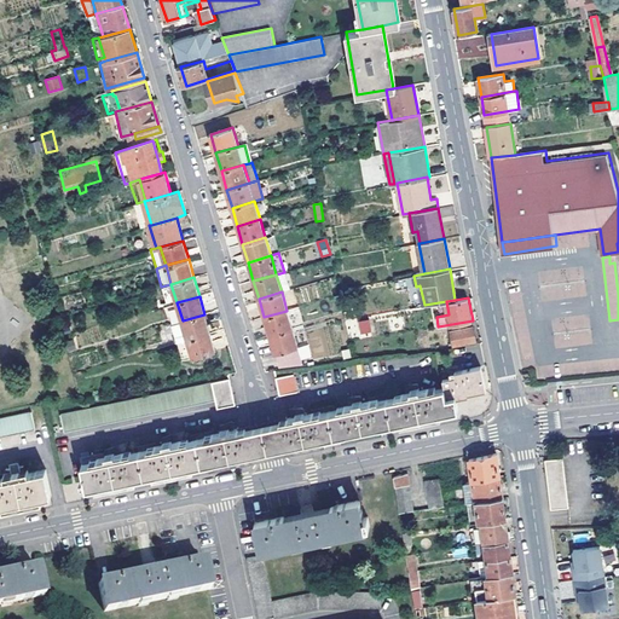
[(270,335),(293,329),(287,311),(264,317),(270,335)]
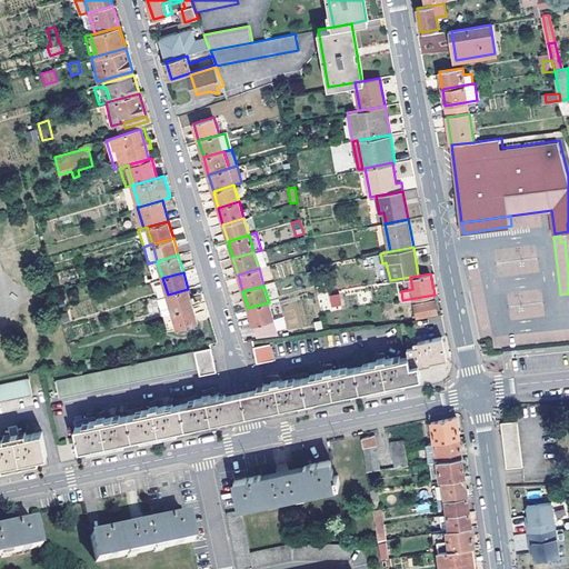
[(172,311),(193,306),(188,289),(168,295),(159,298),(163,313),(172,311)]
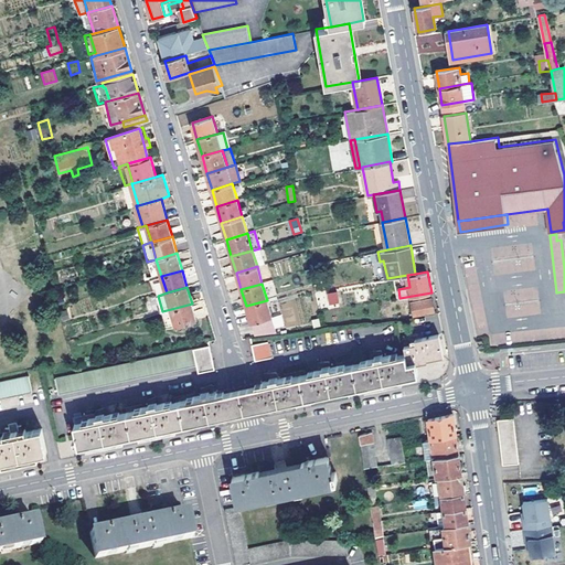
[(331,305),(340,304),(338,291),(329,292),(331,305)]
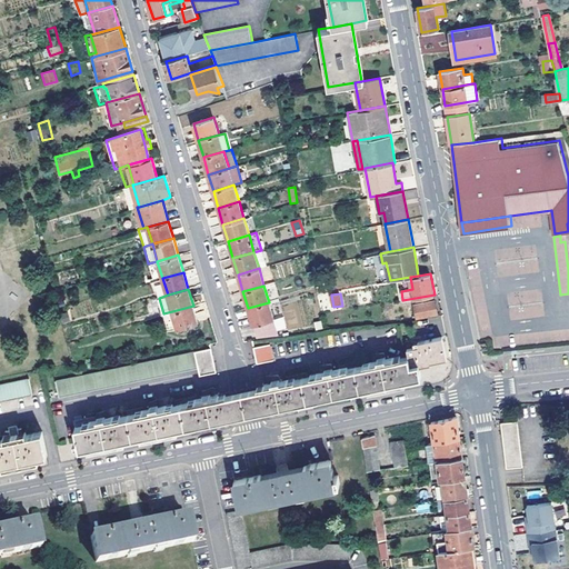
[(416,316),(437,312),(435,301),(413,305),(416,316)]
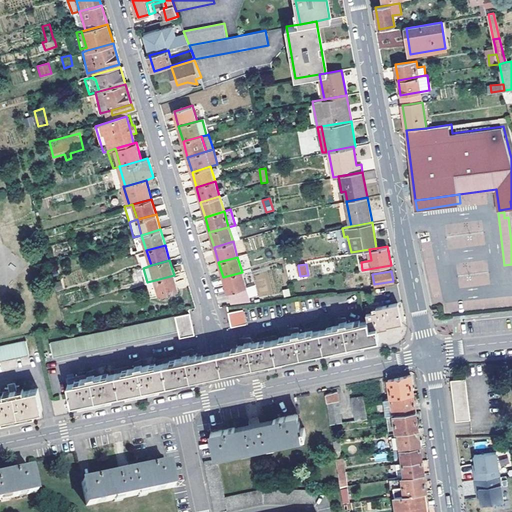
[(223,277),(230,304),(250,298),(242,272),(223,277)]
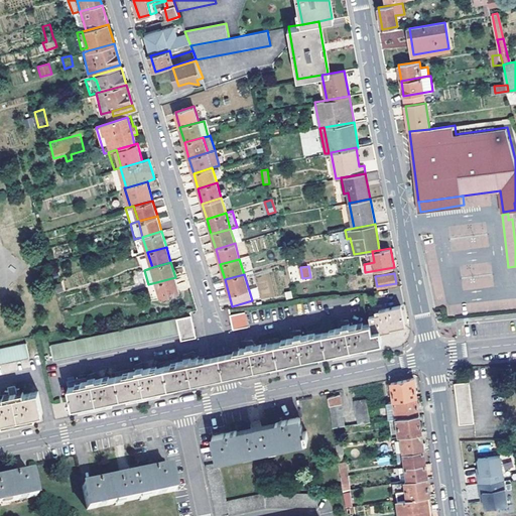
[(179,292),(175,277),(156,282),(161,298),(179,292)]
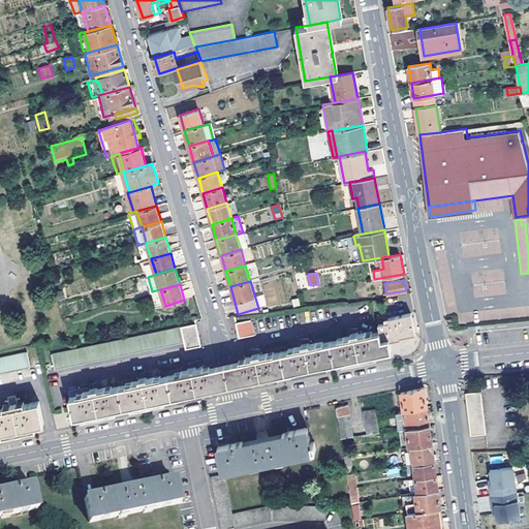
[(74,417),(211,389),(211,392),(224,390),(230,389),(235,387),(249,384),(248,381),(392,350),(390,341),(403,338),(403,336),(416,333),(412,313),(385,318),(384,315),(377,317),(380,331),(360,336),(359,328),(350,330),(351,337),(311,345),(309,338),(302,340),(303,347),(261,356),(259,348),(252,350),(253,352),(253,355),(244,358),(243,356),(228,360),(218,362),(206,365),(206,366),(198,367),(197,365),(196,362),(189,364),(190,371),(149,380),(147,372),(139,374),(141,382),(99,391),(98,383),(90,384),(90,386),(69,392),(74,417)]
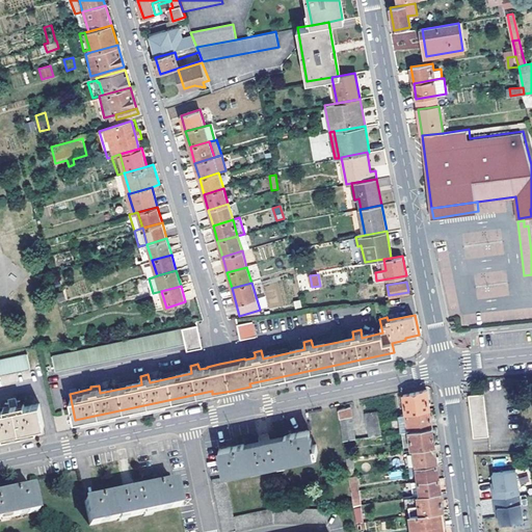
[(241,340),(257,337),(254,321),(238,324),(241,340)]
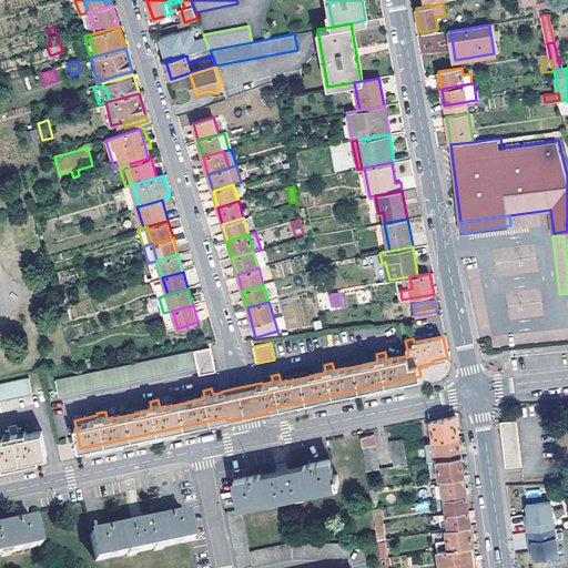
[(200,375),(216,372),(211,346),(56,381),(59,398),(199,368),(200,375)]
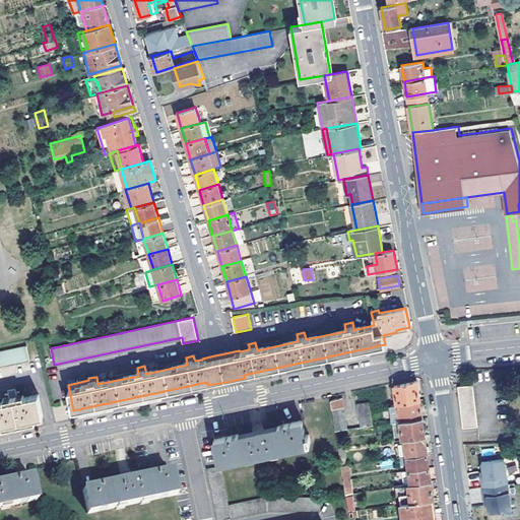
[(0,367),(28,361),(25,346),(0,350),(0,367)]
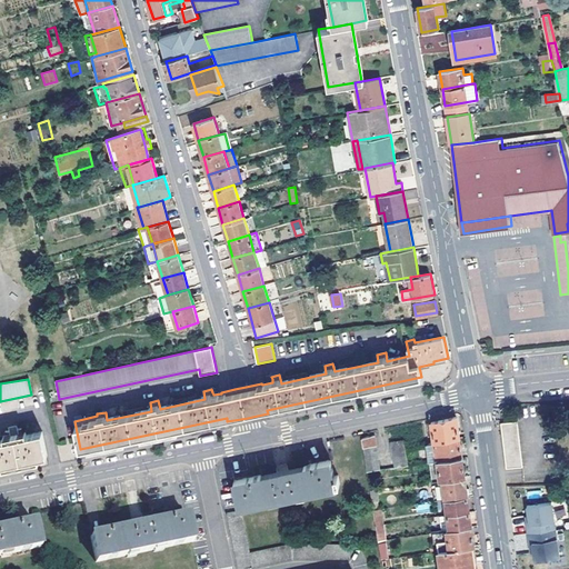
[(433,436),(433,439),(430,440),(430,442),(459,438),(456,418),(431,423),(433,436)]
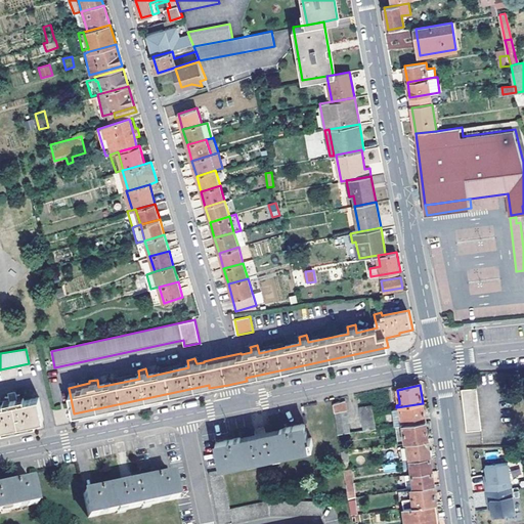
[(480,426),(477,394),(462,394),(465,427),(480,426)]
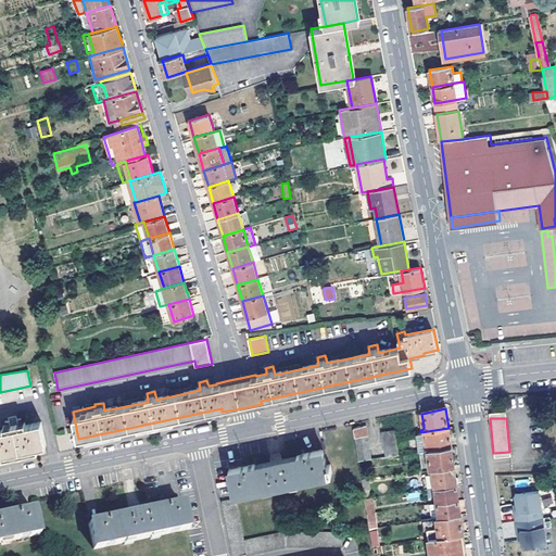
[(0,454),(47,445),(41,421),(27,425),(26,421),(20,424),(19,419),(10,421),(11,425),(4,426),(4,429),(0,430),(0,454)]
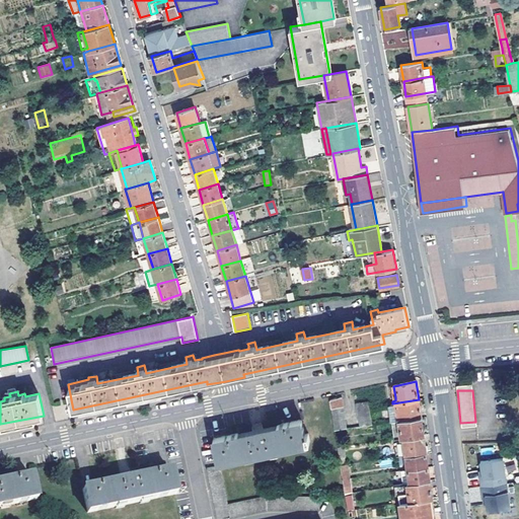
[(335,431),(348,429),(343,397),(329,399),(335,431)]
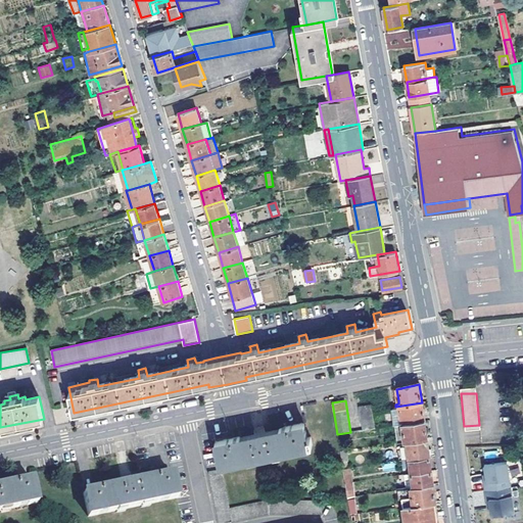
[(393,408),(395,425),(424,421),(422,402),(395,407),(393,408)]
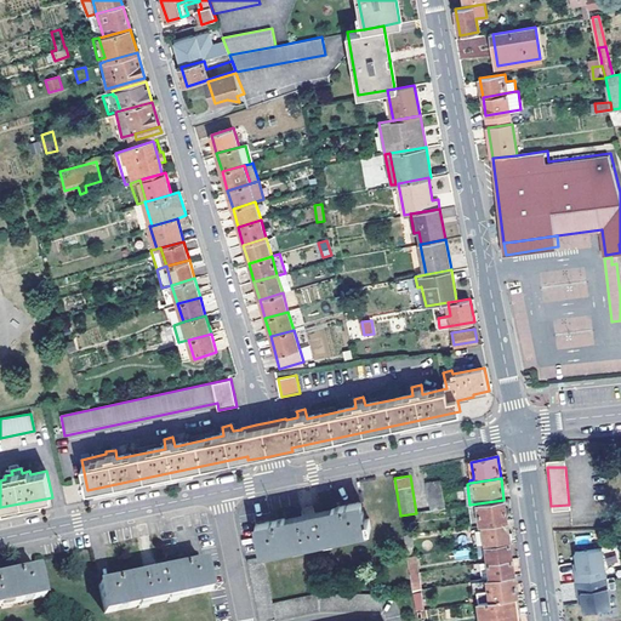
[(445,508),(442,480),(427,483),(432,511),(445,508)]
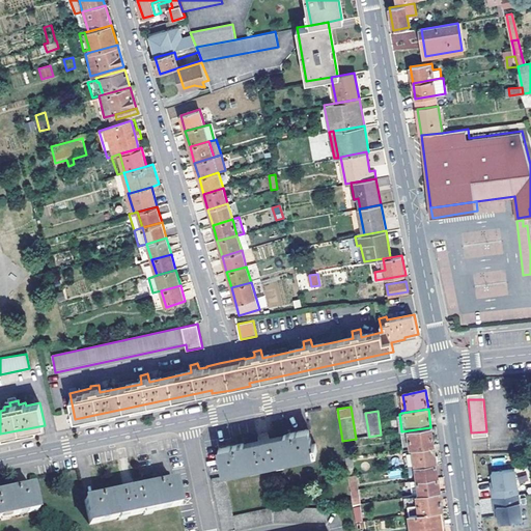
[(413,448),(434,445),(430,427),(401,431),(404,449),(413,448)]
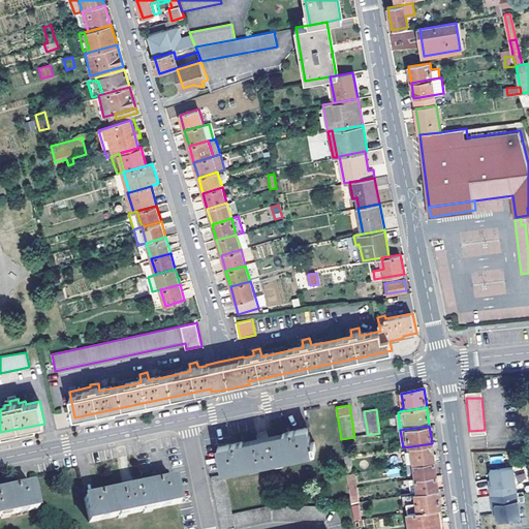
[(218,446),(223,470),(312,452),(308,428),(262,437),(218,446)]
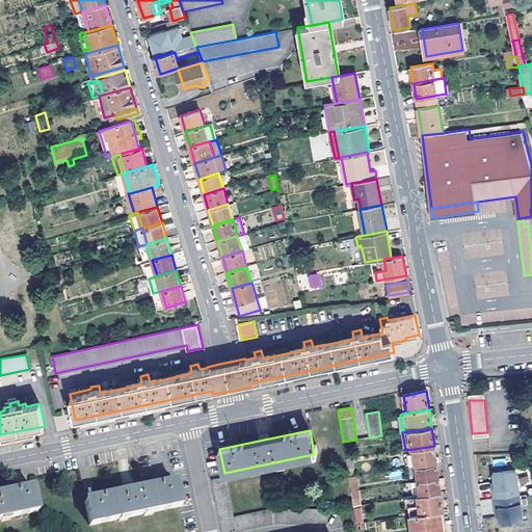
[(414,449),(416,467),(436,463),(434,446),(414,449)]
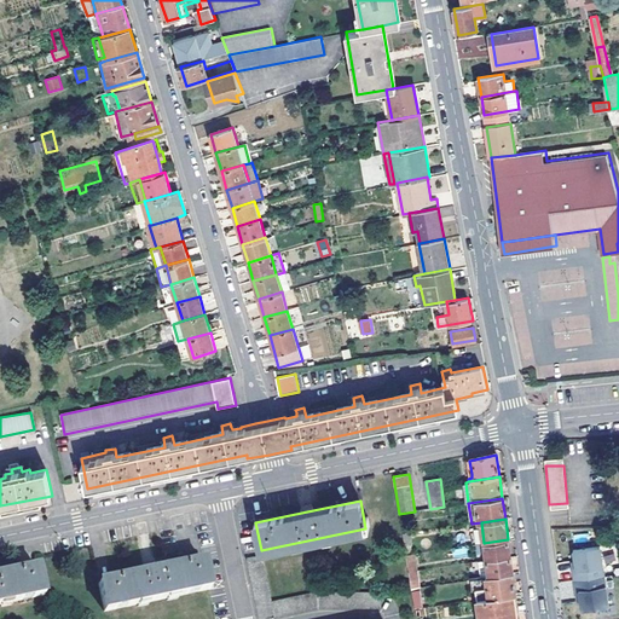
[(410,532),(403,533),(406,554),(412,554),(411,545),(412,545),(410,532)]
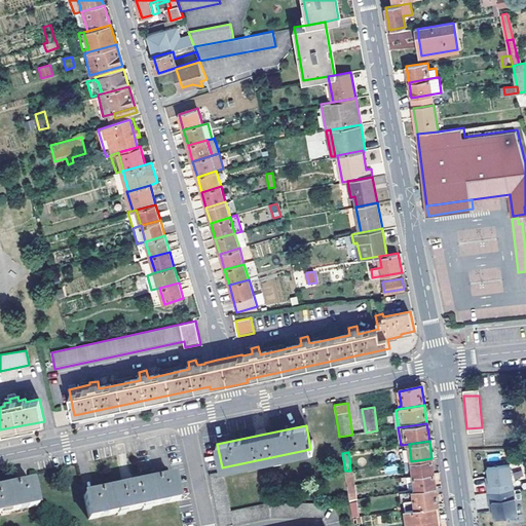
[(413,476),(434,473),(431,458),(411,461),(413,476)]
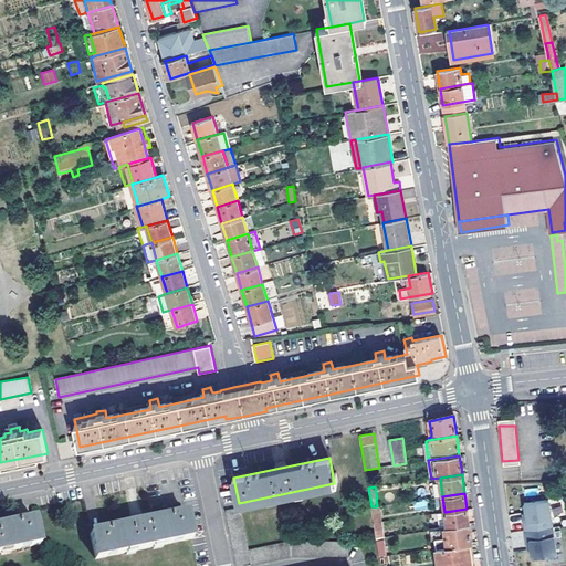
[(519,519),(521,528),(548,524),(544,496),(520,501),(521,510),(522,519),(519,519)]
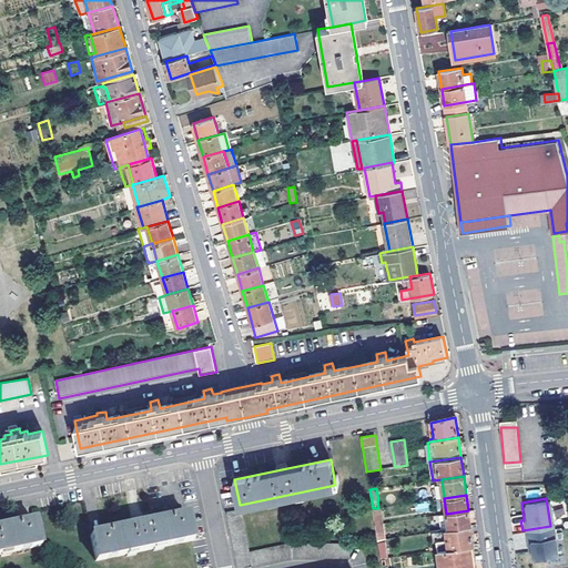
[(226,511),(239,567),(241,567),(294,557),(348,557),(350,543),(293,543),(250,551),(241,509),(226,511)]
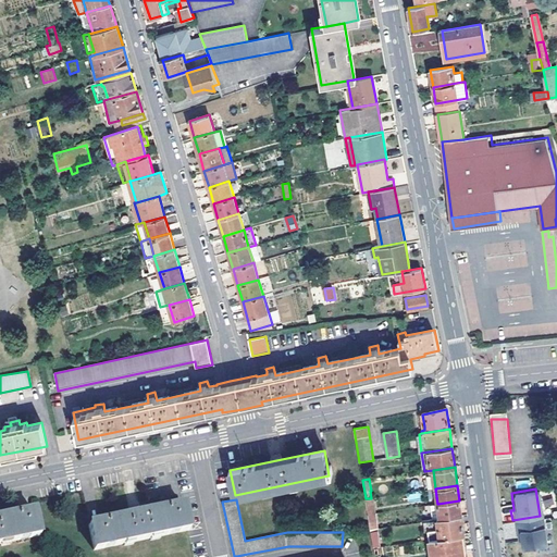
[(437,504),(440,518),(461,515),(459,500),(437,504)]
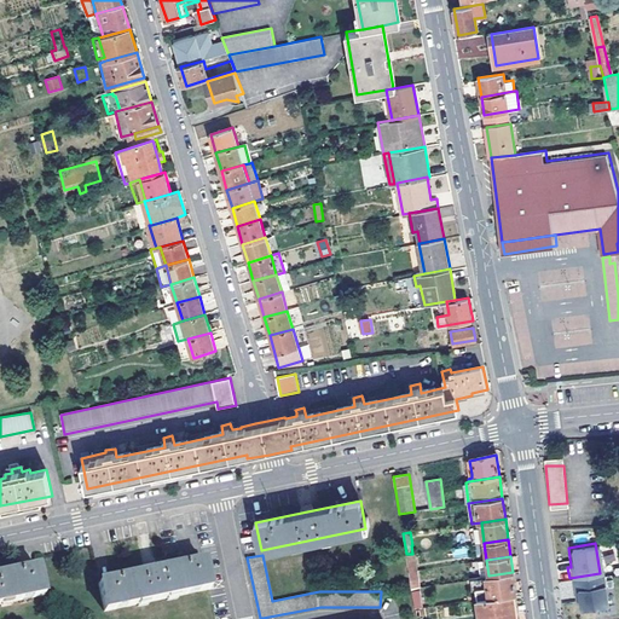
[(105,612),(210,589),(204,562),(151,573),(99,584),(105,612)]
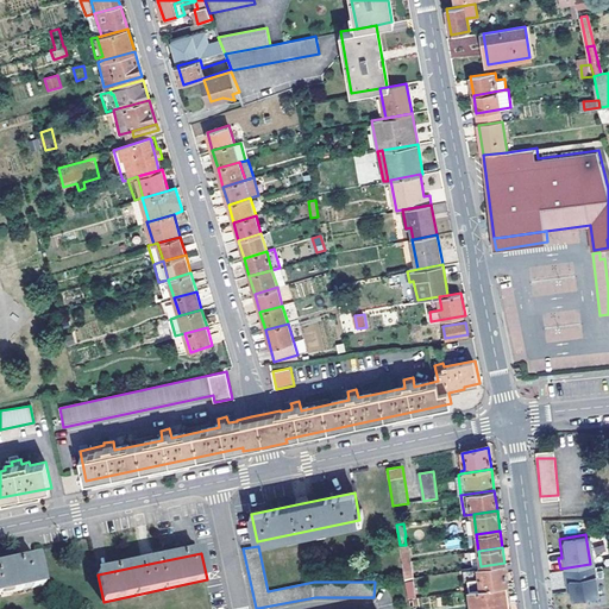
[(0,595),(43,586),(38,559),(0,567),(0,595)]
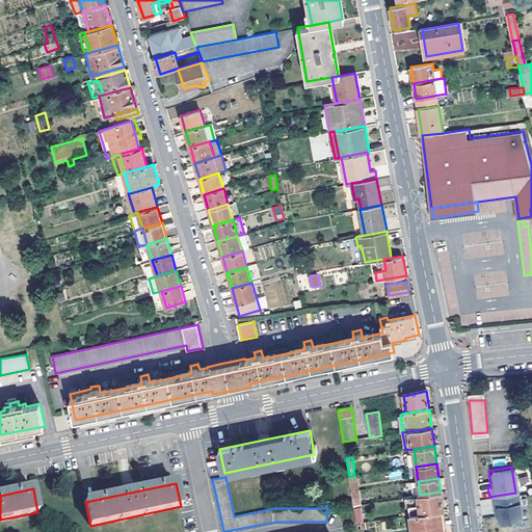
[(358,490),(351,491),(353,505),(361,504),(358,490)]
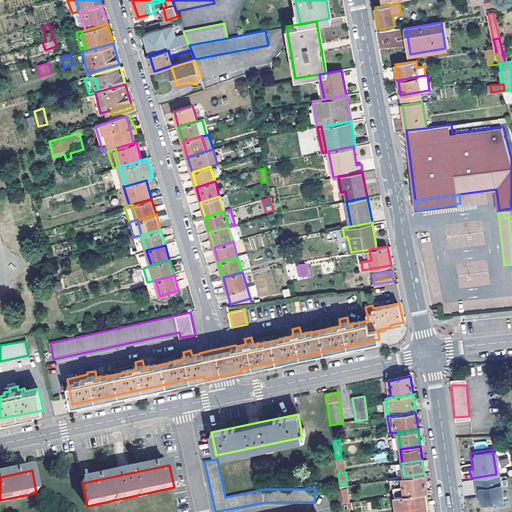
[(394,495),(424,491),(427,491),(424,473),(404,476),(401,477),(402,479),(403,486),(393,487),(394,495)]
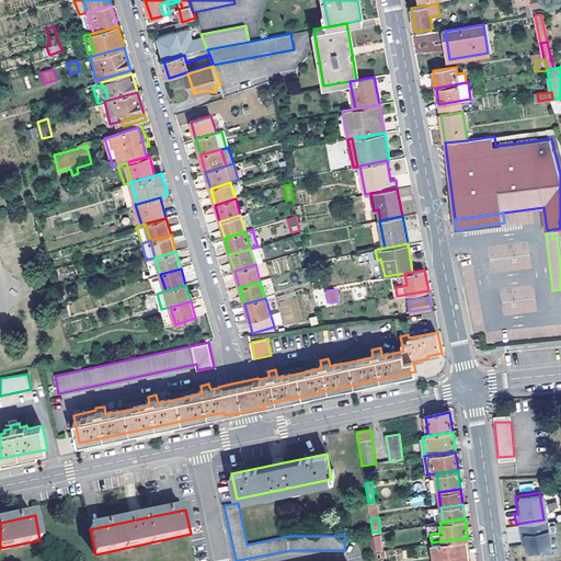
[(547,548),(544,519),(516,524),(517,534),(521,534),(522,541),(523,551),(547,548)]
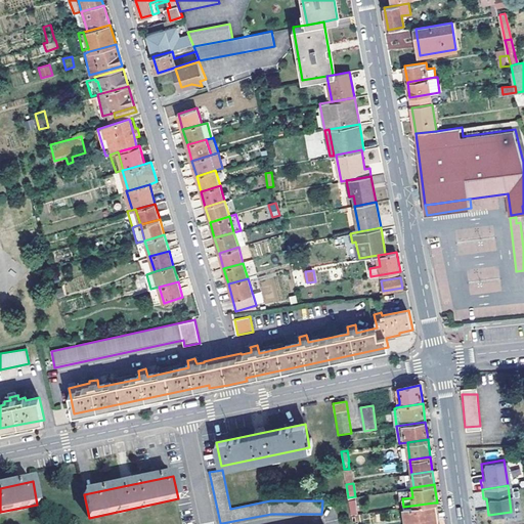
[(402,498),(412,497),(411,490),(401,491),(402,498)]
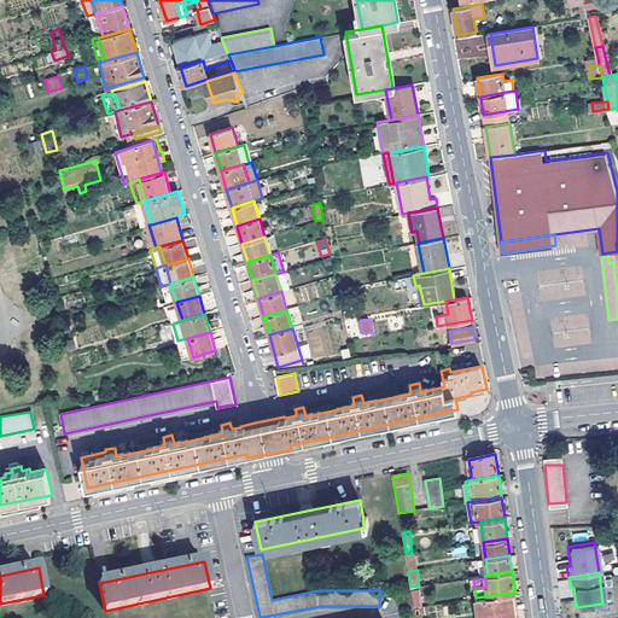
[(423,606),(419,586),(410,587),(414,607),(423,606)]
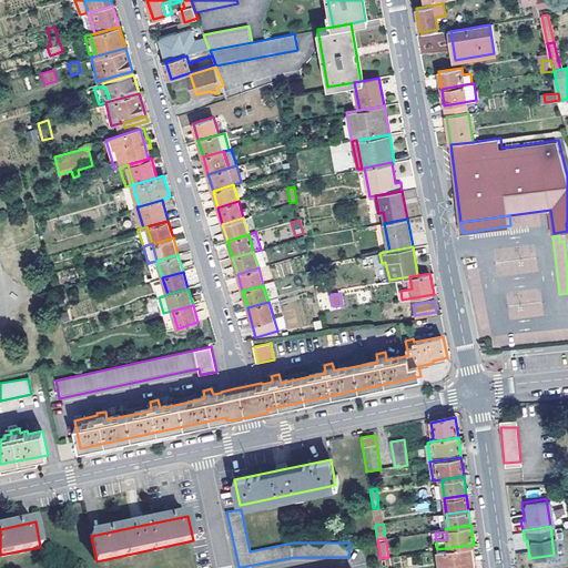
[(437,549),(439,567),(473,567),(470,545),(437,549)]
